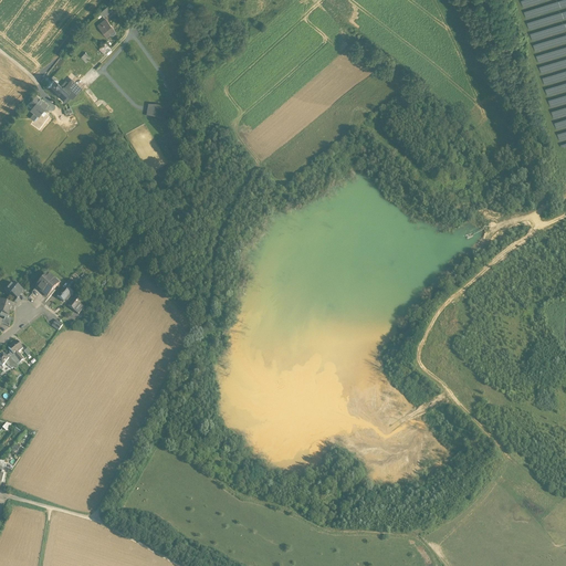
[(108,4),(102,11),(104,14),(107,11),(109,13),(113,11),(108,4)]
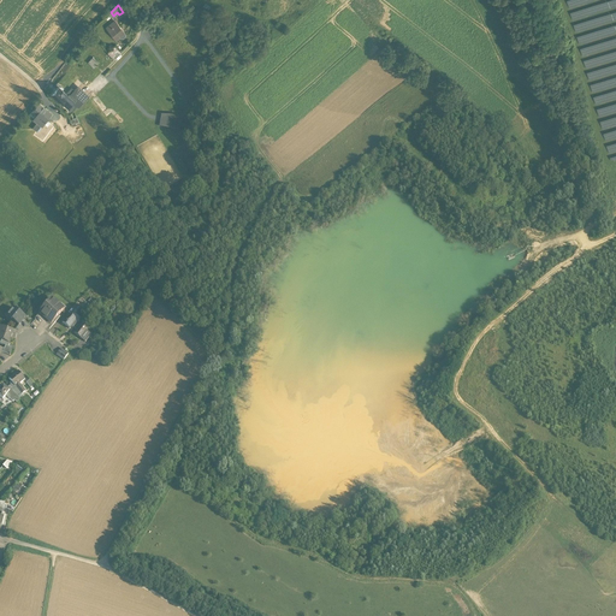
[(114,21),(107,27),(114,36),(118,34),(119,35),(124,31),(114,21)]
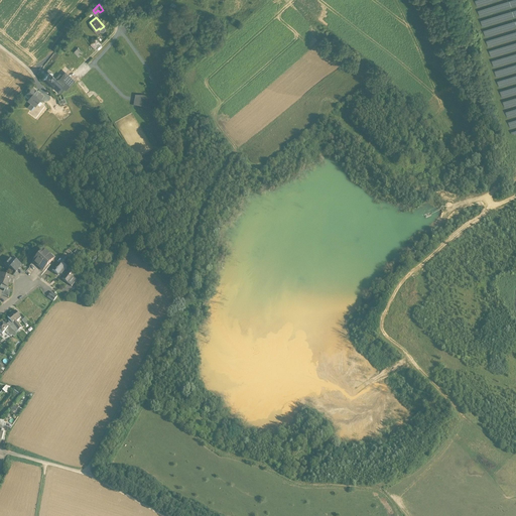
[(83,50),(78,45),(74,50),(78,54),(83,50)]
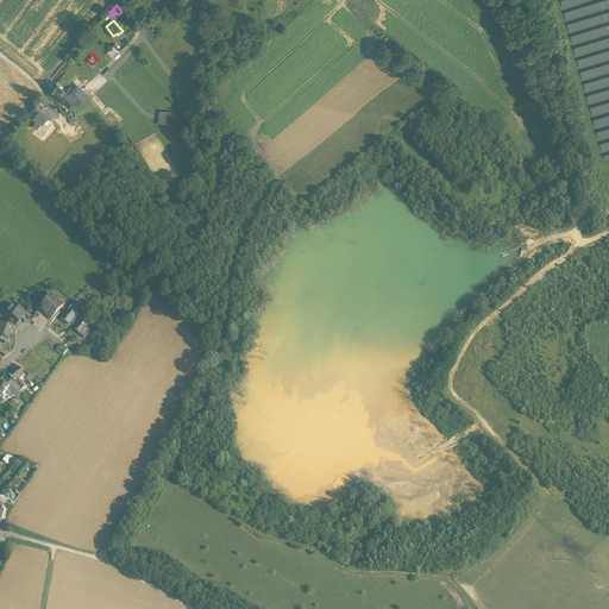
[(68,93),(58,85),(51,92),(58,98),(61,96),(62,98),(63,95),(69,101),(73,98),(68,93)]
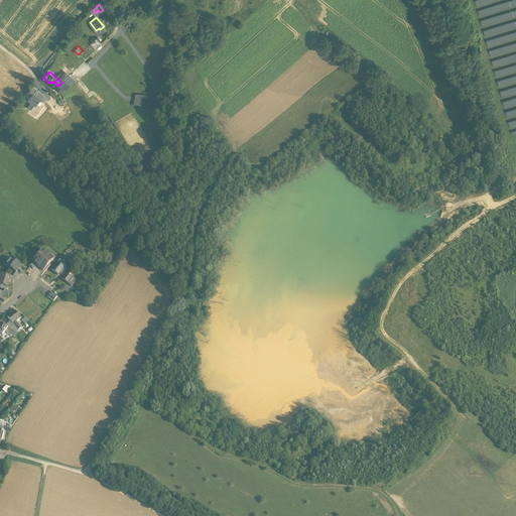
[(73,79),(65,72),(57,79),(61,83),(66,87),(73,79)]
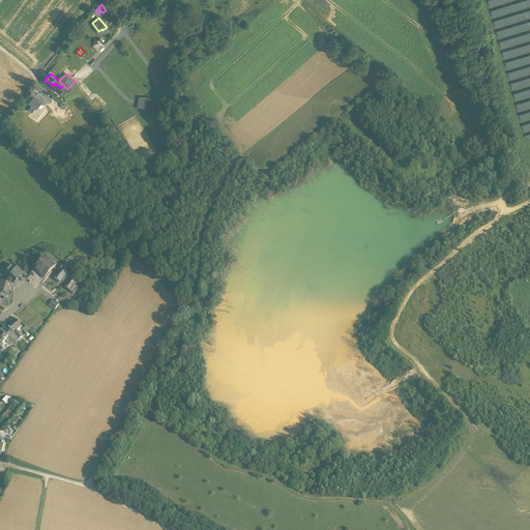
[(41,108),(42,106),(43,105),(39,102),(45,96),(33,88),(28,94),(32,97),(29,101),(32,104),(28,110),(31,112),(32,113),(37,106),(41,108)]
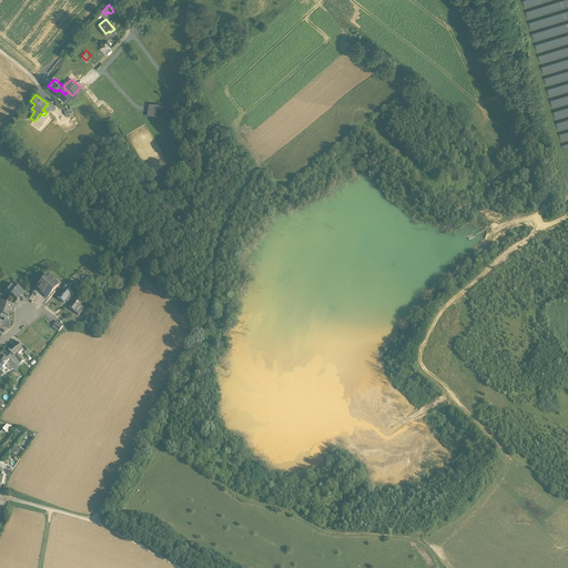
[(149,104),(146,117),(165,119),(166,107),(149,104)]
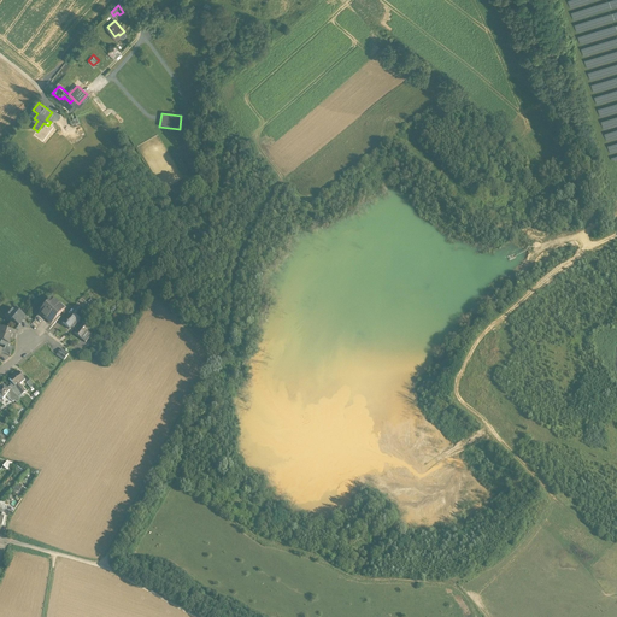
[(37,131),(36,130),(34,135),(42,142),(54,127),(50,123),(48,125),(43,123),(37,131)]
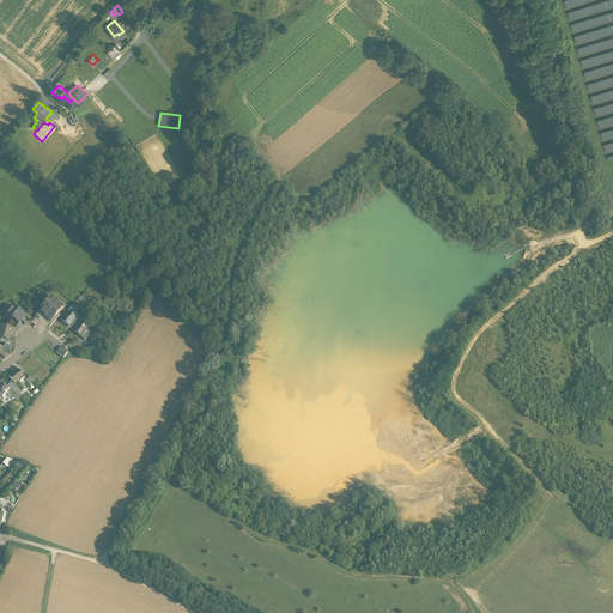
[(59,303),(52,297),(40,313),(50,322),(64,308),(59,303)]
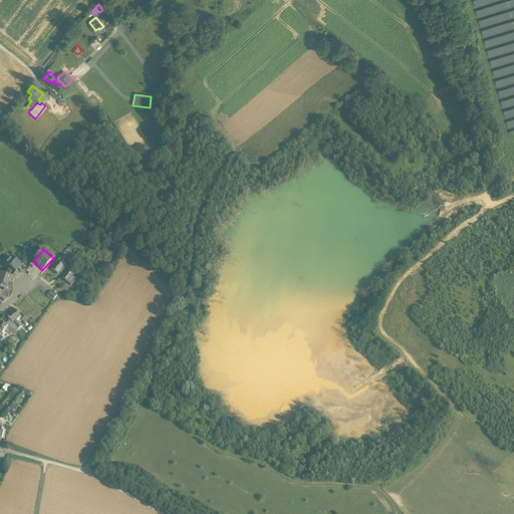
[(21,265),(11,257),(6,263),(11,267),(10,267),(15,272),(21,265)]
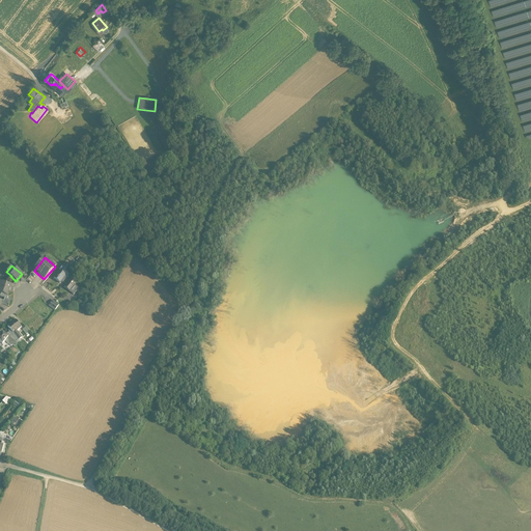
[(65,276),(59,271),(54,278),(59,283),(61,281),(62,282),(66,278),(65,277),(65,276)]
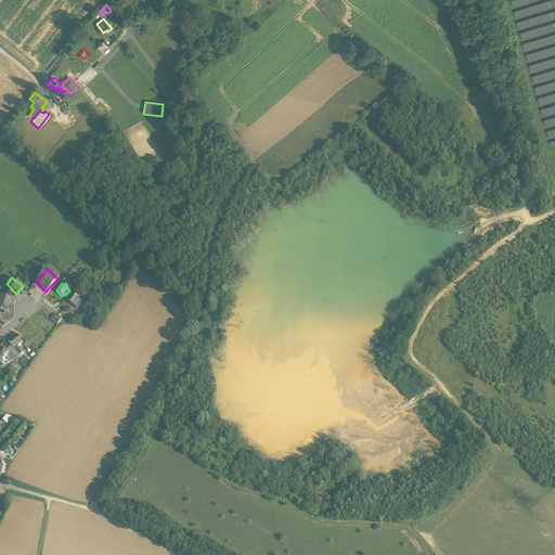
[(84,293),(77,288),(74,292),(80,297),(84,293)]
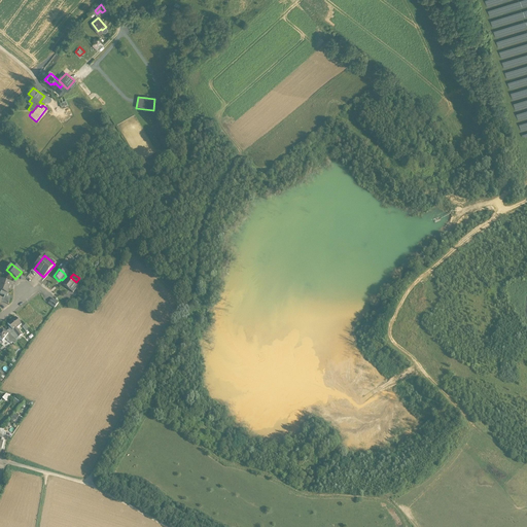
[(70,276),(68,279),(67,278),(64,281),(65,282),(63,284),(69,289),(74,283),(75,282),(76,282),(70,277),(70,276)]
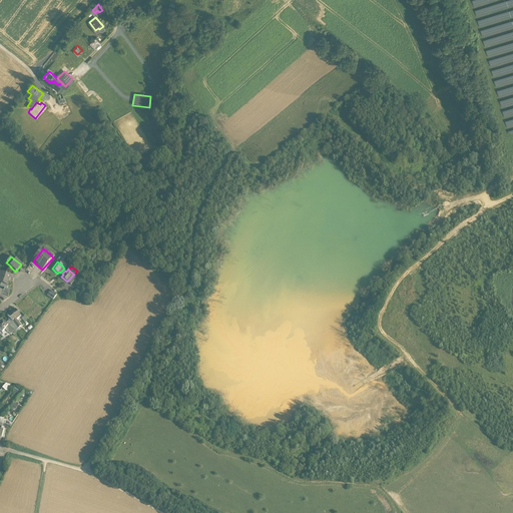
[(11,278),(0,273),(0,284),(1,285),(7,287),(9,282),(8,282),(10,278),(11,278)]
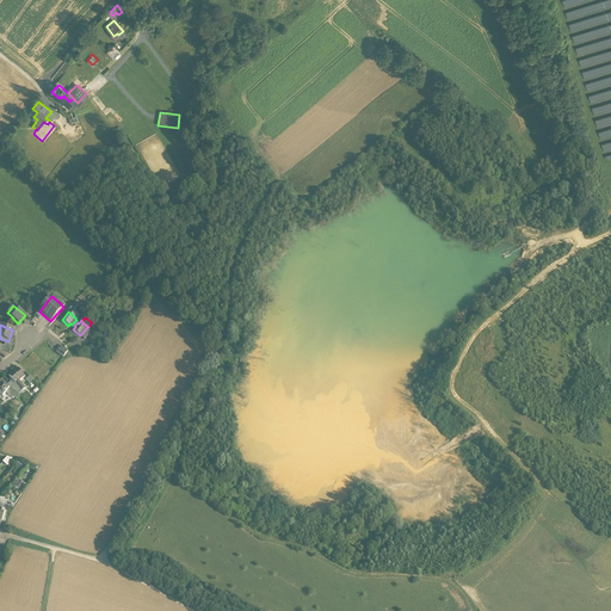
[(67,351),(60,346),(56,352),(63,357),(67,351)]
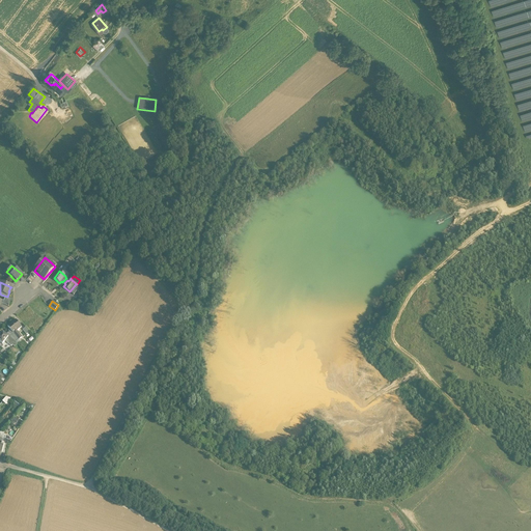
[(16,320),(7,328),(10,331),(14,334),(17,332),(22,328),(16,320)]
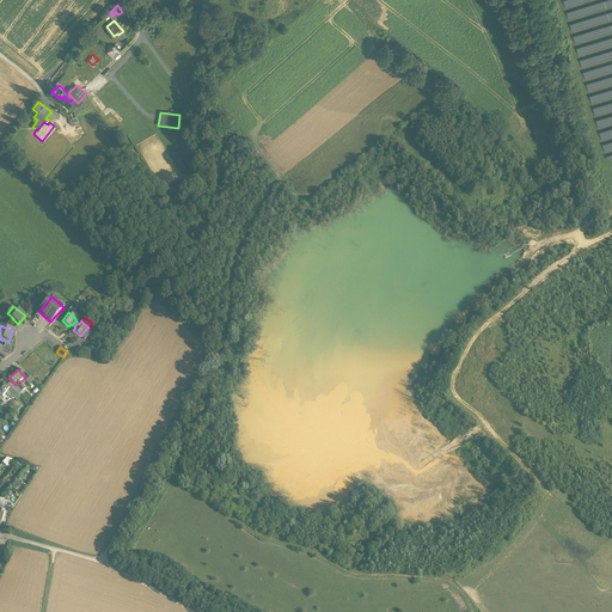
[(19,383),(16,385),(12,381),(11,383),(11,384),(10,385),(11,387),(14,391),(17,395),(20,392),(22,393),(25,390),(22,385),(20,385),(19,383)]
